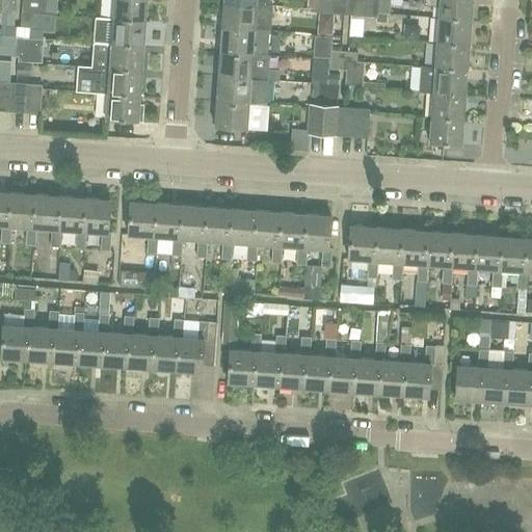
[(22,0),(22,14),(37,15),(45,15),(45,14),(45,0),(22,0)]
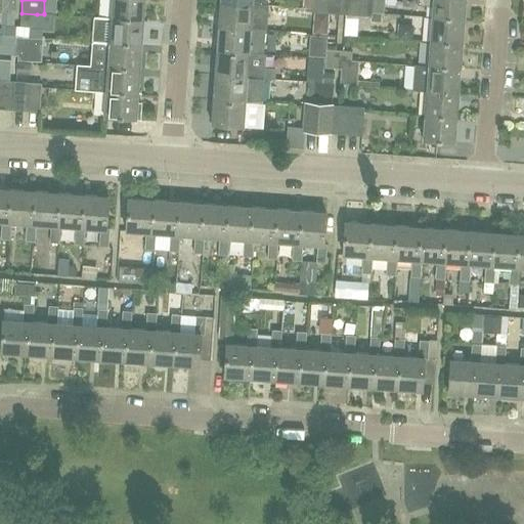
[(144,23),(145,0),(113,0),(112,17),(112,19),(144,23)]
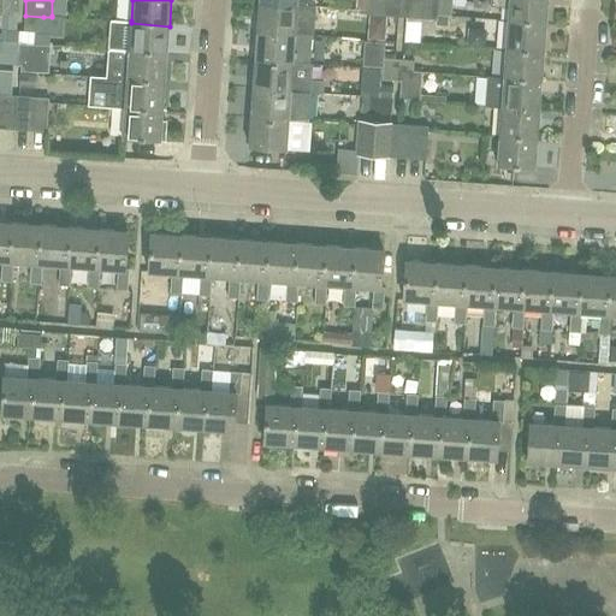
[(384,0),(367,0),(366,13),(384,15),(384,0)]
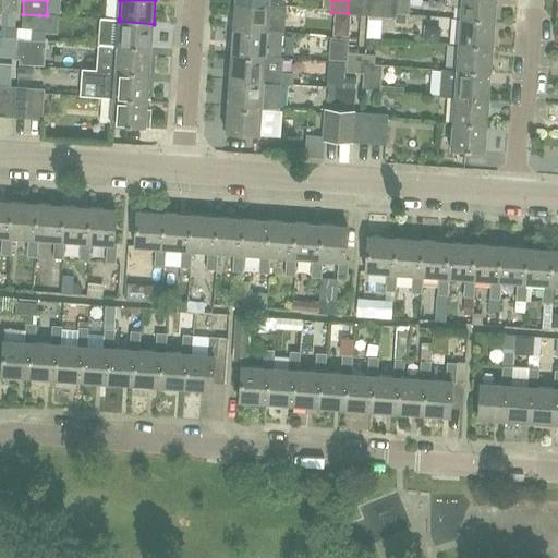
[(363,14),(363,0),(348,0),(348,13),(350,13),(363,14)]
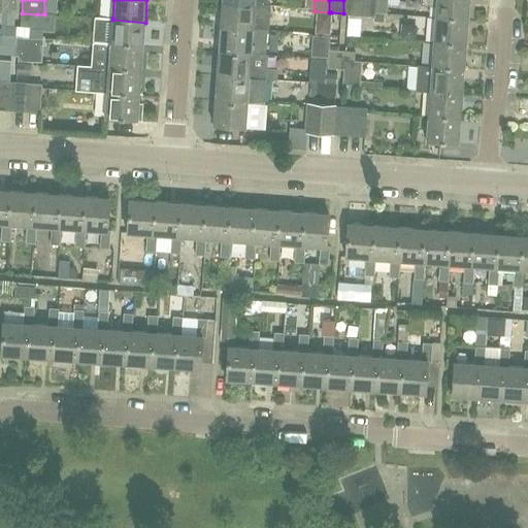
[(358,14),(359,0),(343,0),(343,13),(349,14),(358,14)]
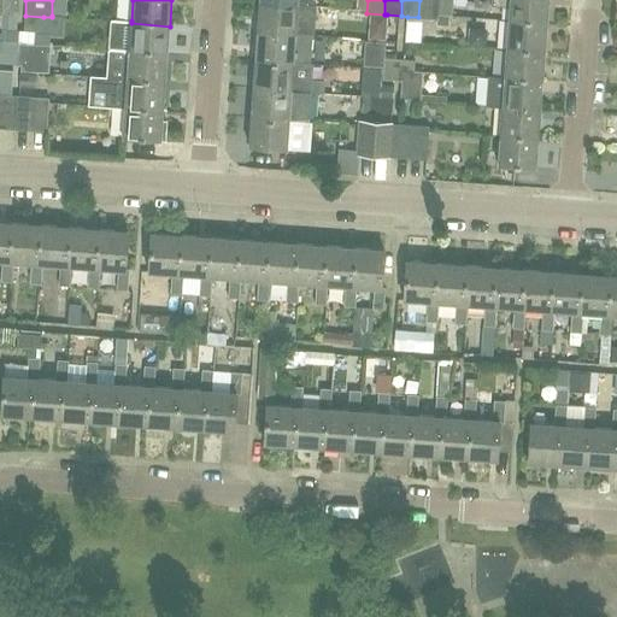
[(419,0),(418,17),(435,18),(436,15),(436,0),(419,0)]
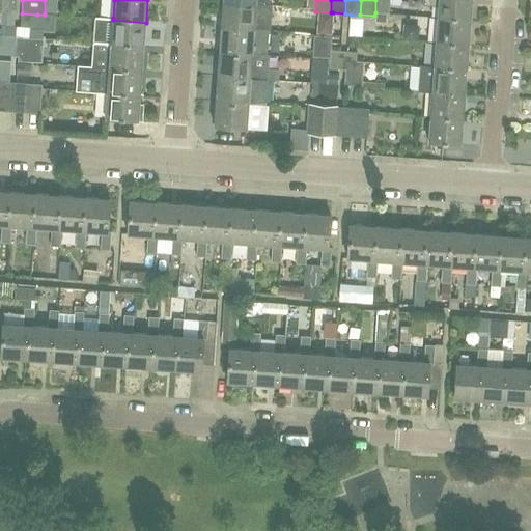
[(375,0),(375,12),(389,12),(389,0),(375,0)]
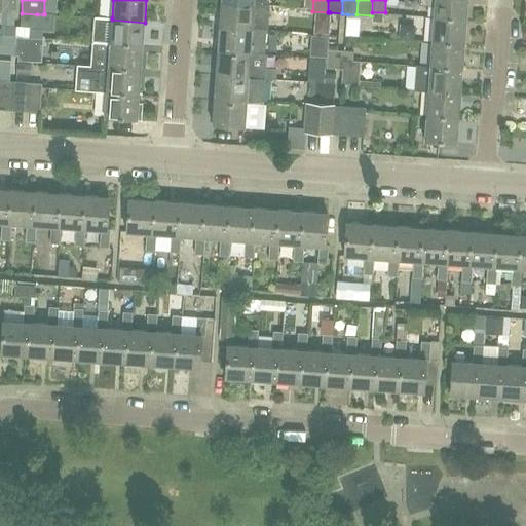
[(435,17),(467,20),(468,0),(420,0),(420,5),(436,7),(435,17)]
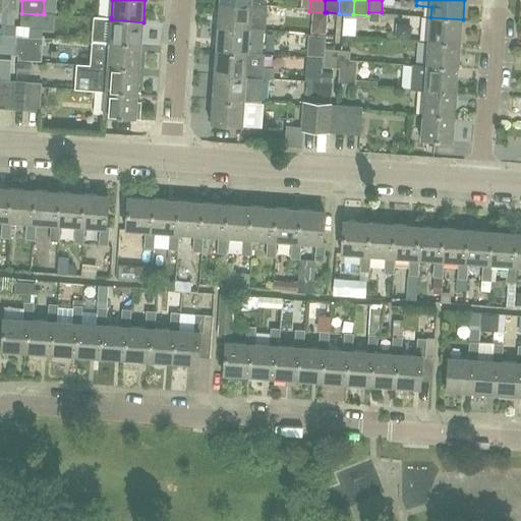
[(252,4),(221,2),(219,26),(264,31),(266,5),(252,4)]
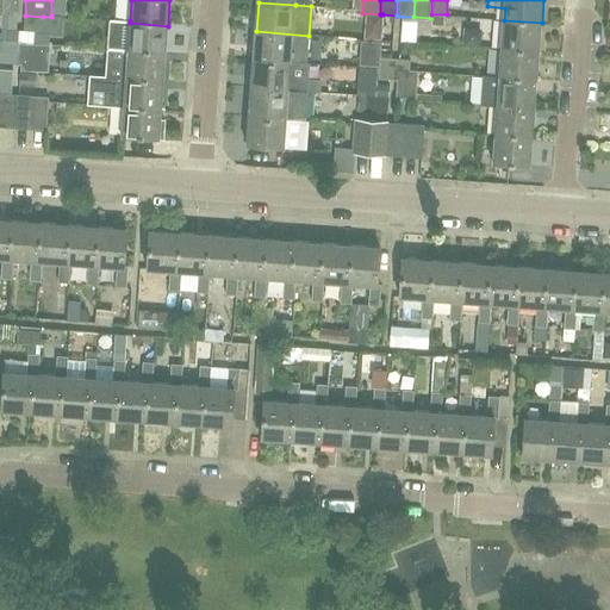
[(20,31),(19,43),(41,45),(42,32),(43,17),(25,16),(24,31),(20,31)]
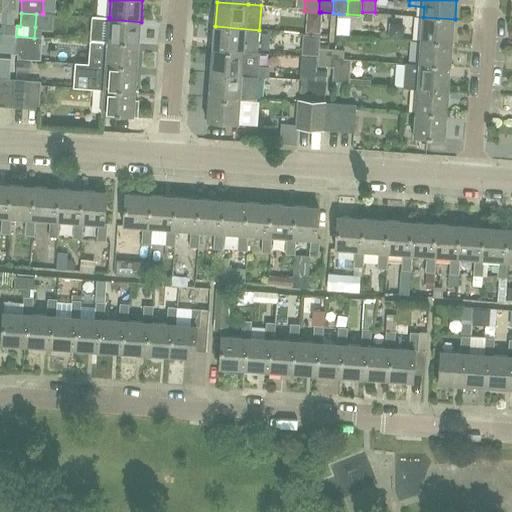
[(453,44),(455,19),(423,17),(421,41),(453,44)]
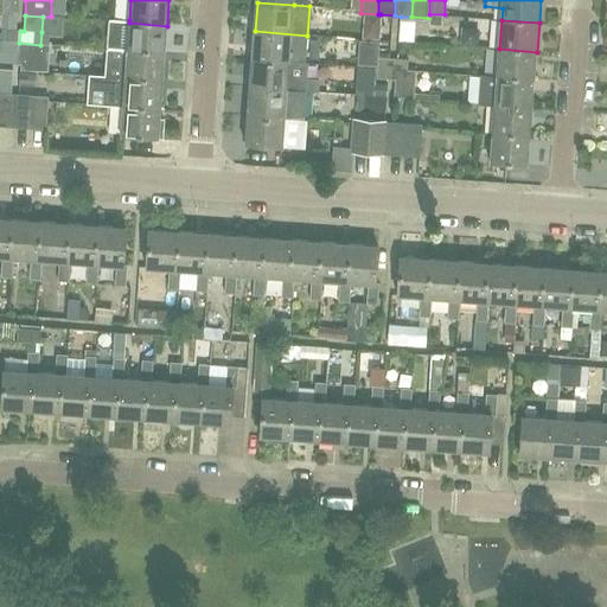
[(165,55),(167,26),(129,23),(127,50),(127,51),(165,55)]
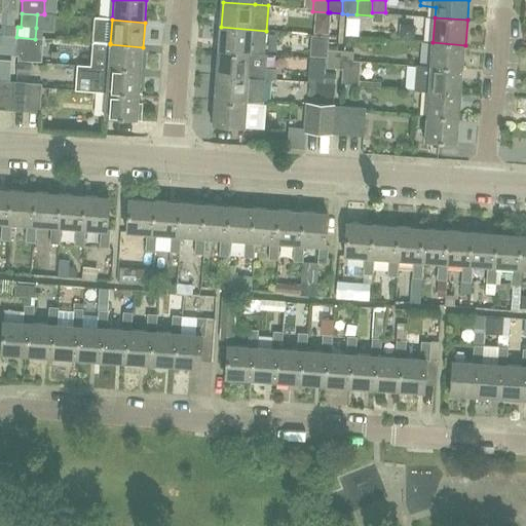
[(3,26),(3,36),(16,37),(17,27),(13,27),(3,26)]
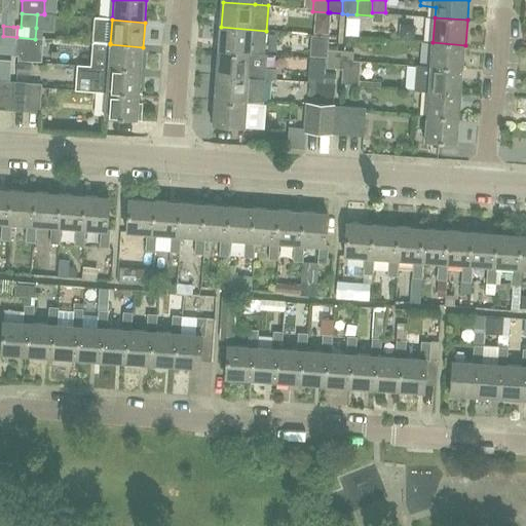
[(266,31),(221,27),(219,51),(251,53),(258,54),(264,54),(266,31)]
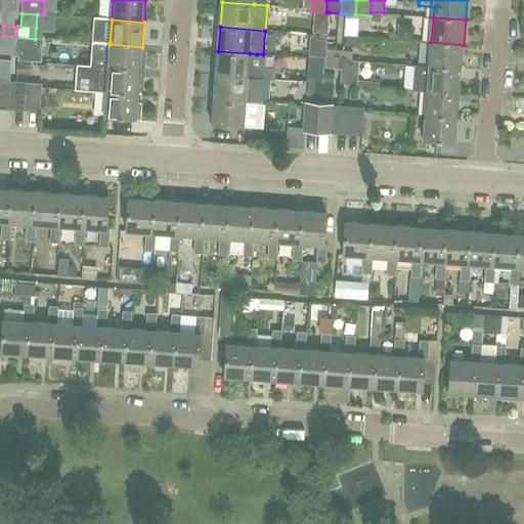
[(0,36),(0,53),(15,55),(16,37),(3,36),(0,36)]
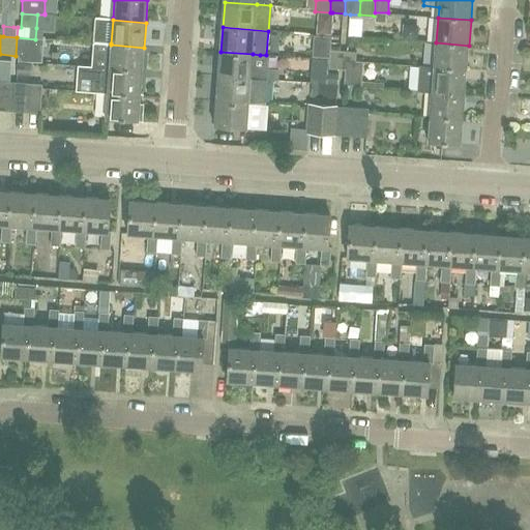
[(17,37),(16,56),(19,56),(18,58),(34,59),(35,39),(17,37)]
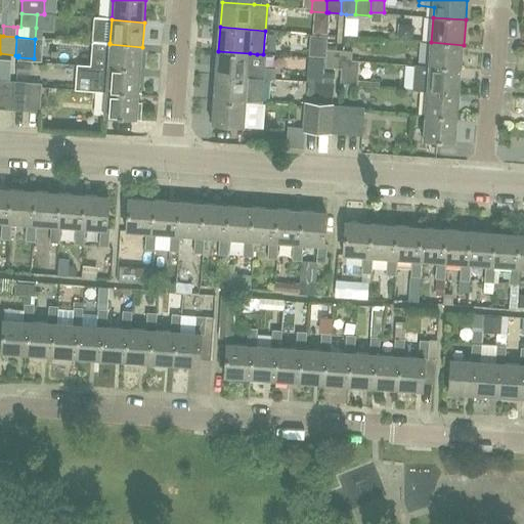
[(107,69),(140,71),(142,47),(110,44),(110,43),(92,42),(91,64),(108,67),(107,69)]
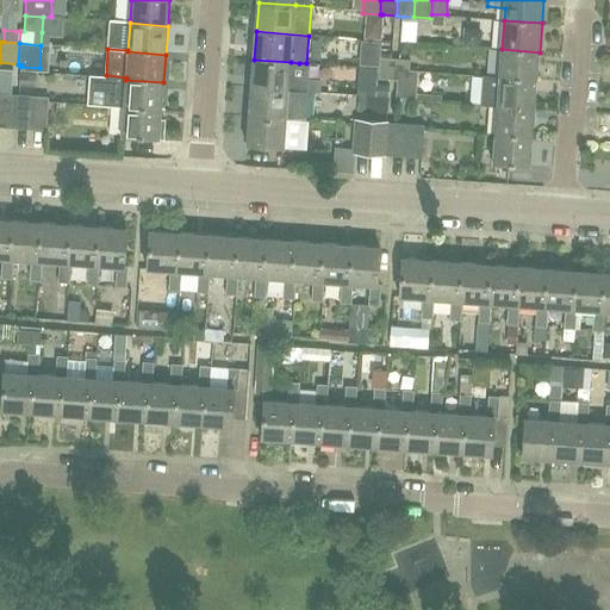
[(537,81),(540,53),(502,49),(499,78),(484,76),(537,81)]
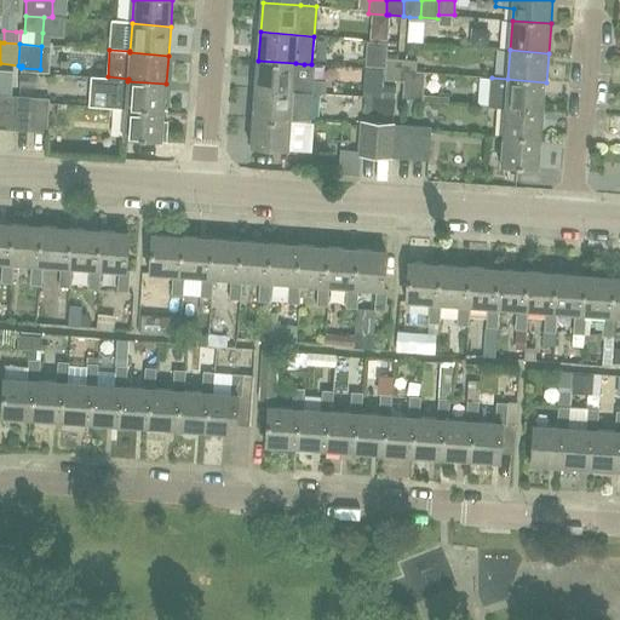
[(385,70),(402,72),(403,59),(385,58),(385,70)]
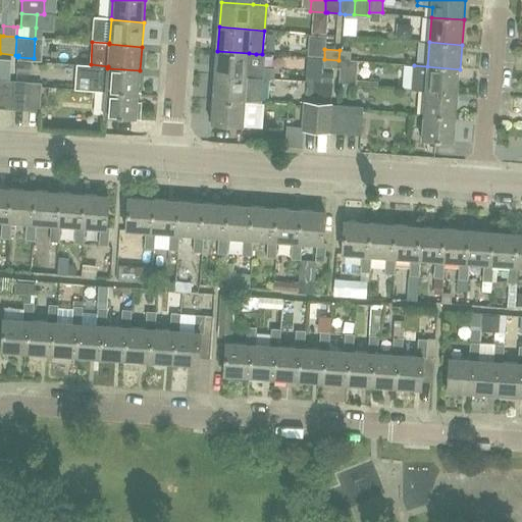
[(340,50),(338,60),(350,61),(350,60),(351,51),(340,50)]
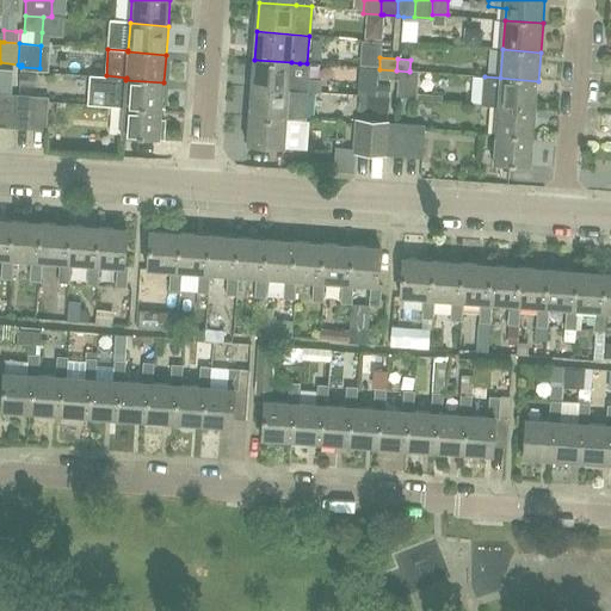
[(300,63),(291,62),(254,60),(252,88),(308,93),(308,91),(319,92),(320,80),(309,79),(310,63),(307,63),(300,63)]
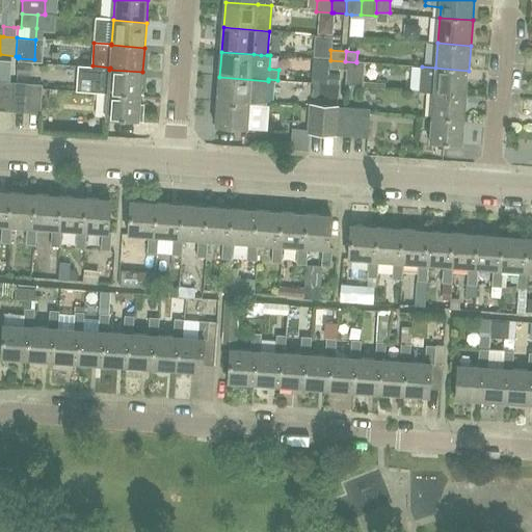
[(294,70),(327,74),(329,56),(296,53),(294,70)]
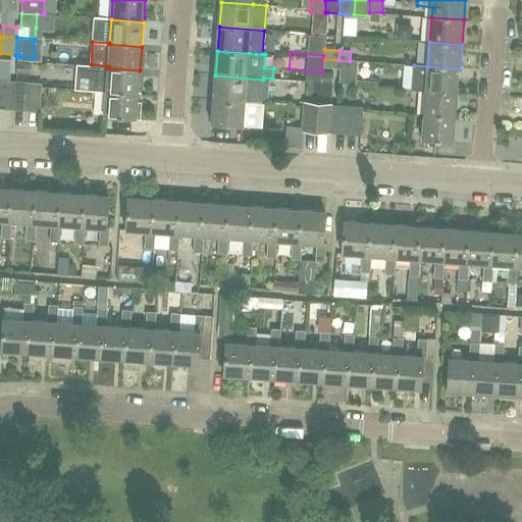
[(149,54),(149,88),(175,88),(175,54),(149,54)]
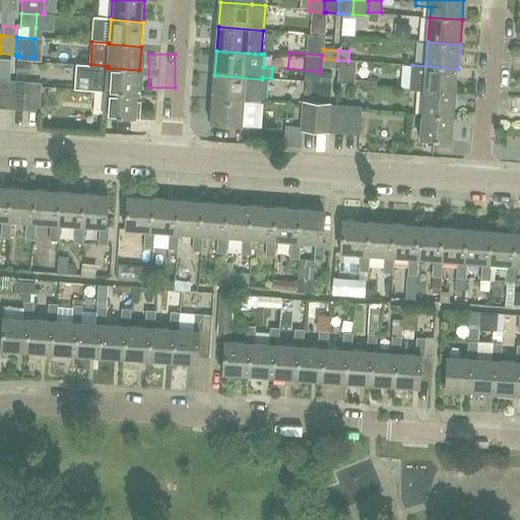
[(0,79),(10,81),(11,60),(0,59),(0,79)]
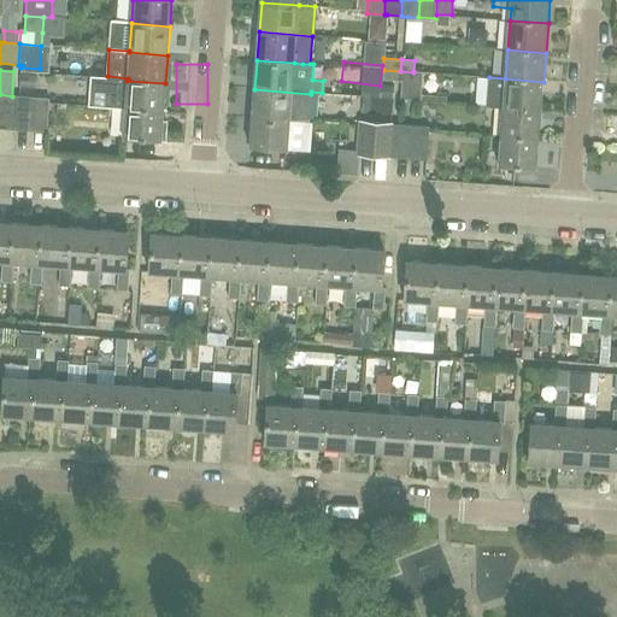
[(400,71),(383,70),(382,80),(399,81),(400,71)]
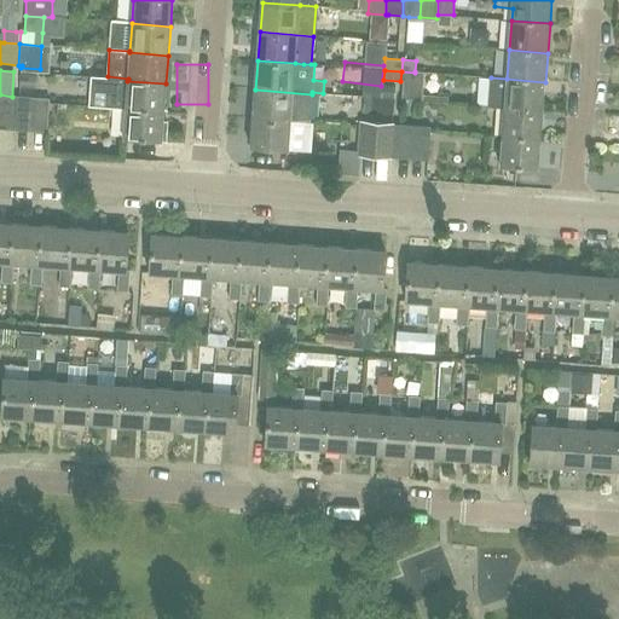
[(415,73),(401,71),(400,81),(403,82),(401,99),(422,100),(424,73),(415,71),(415,73)]
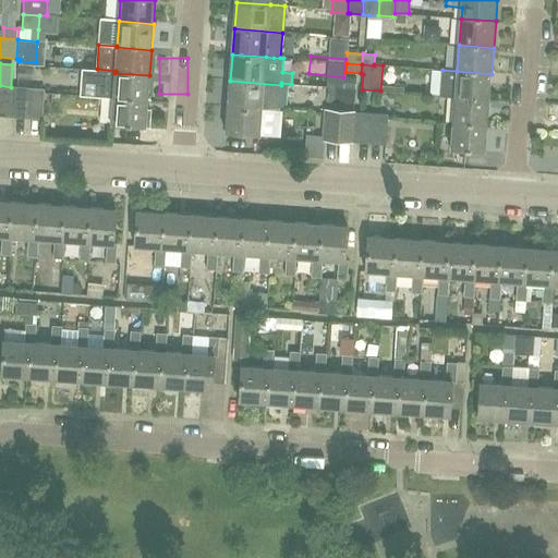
[(113,99),(147,101),(149,75),(114,73),(116,71),(97,69),(86,69),(85,83),(97,84),(96,97),(113,98),(113,99)]
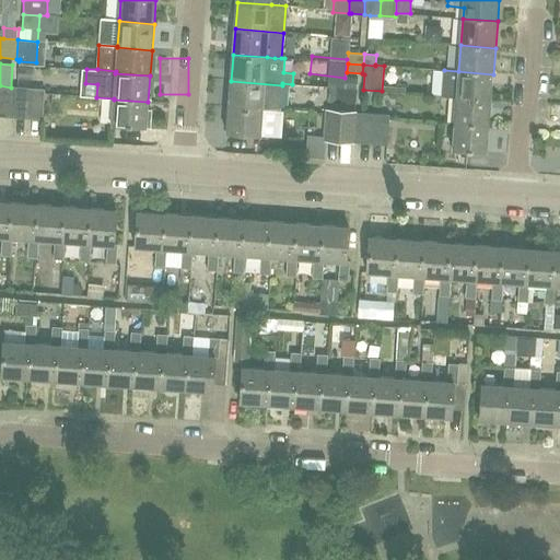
[(456,98),(491,101),(493,74),(444,70),(442,97),(448,97),(456,98)]
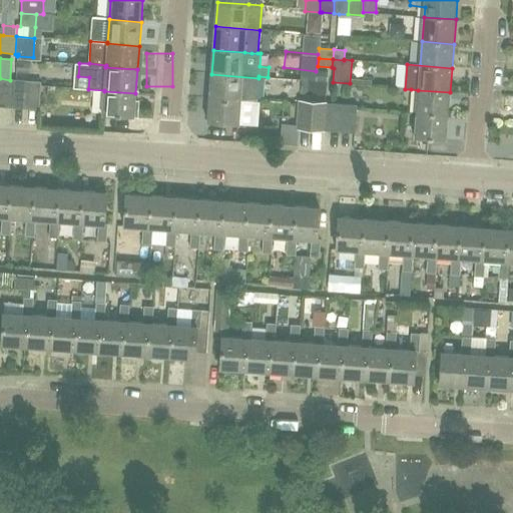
[(317,81),(327,81),(328,71),(317,70),(317,81)]
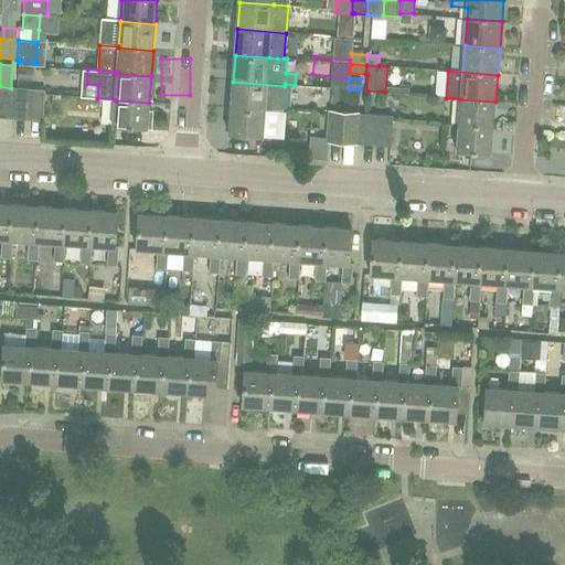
[(285,88),(285,86),(233,82),(231,108),(279,113),(281,88),(285,88)]
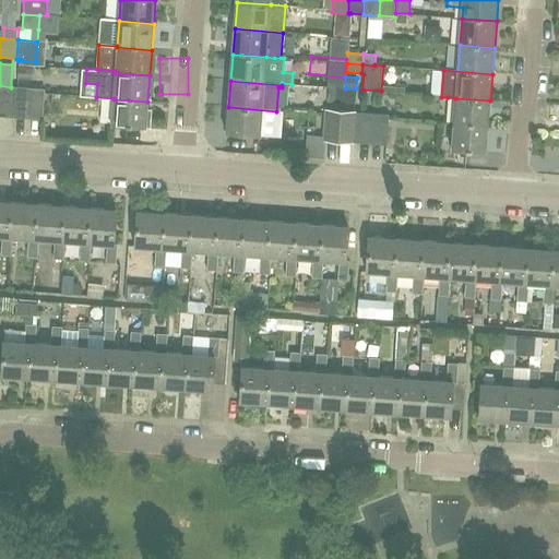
[(0,85),(0,116),(8,117),(11,87),(0,85)]
